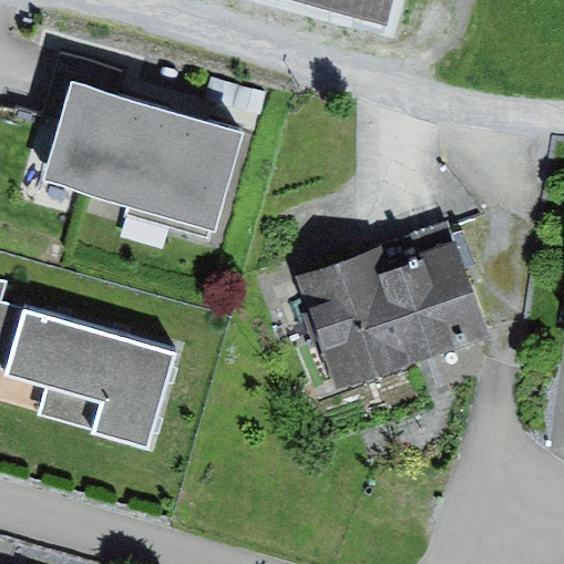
[(288,0),(383,26),(389,0),(288,0)]
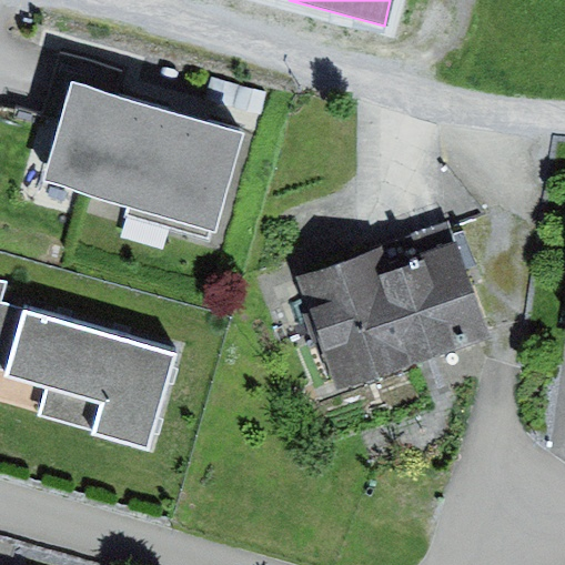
[(70,82),(113,94),(120,68),(59,51),(40,117),(59,122),(70,82)]
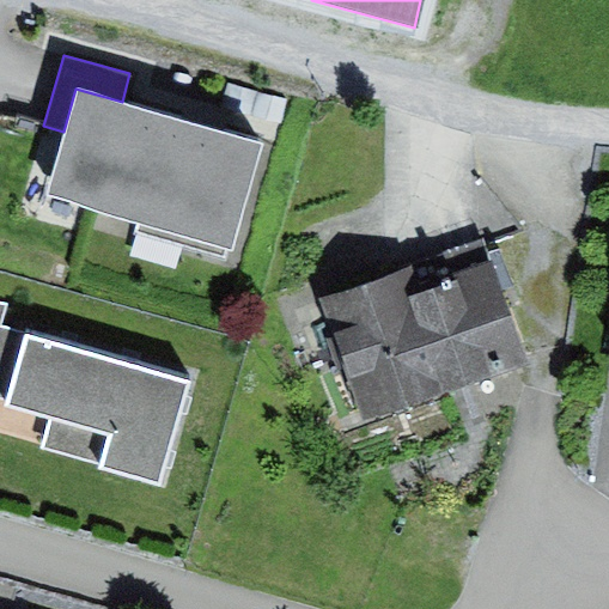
[(288,97),(225,81),(219,105),(282,122),(288,97)]
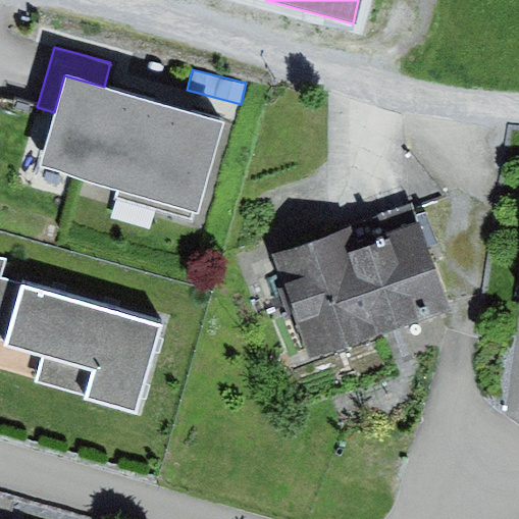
[(104,87),(64,75),(54,112),(39,165),(197,209),(222,119),(104,87)]
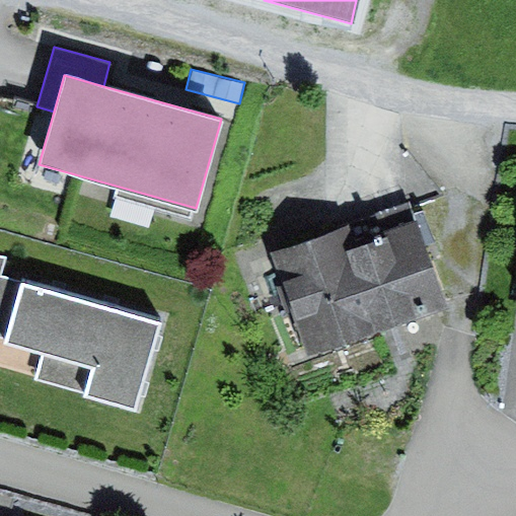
[(268,252),(305,357),(445,306),(408,202),(268,252)]
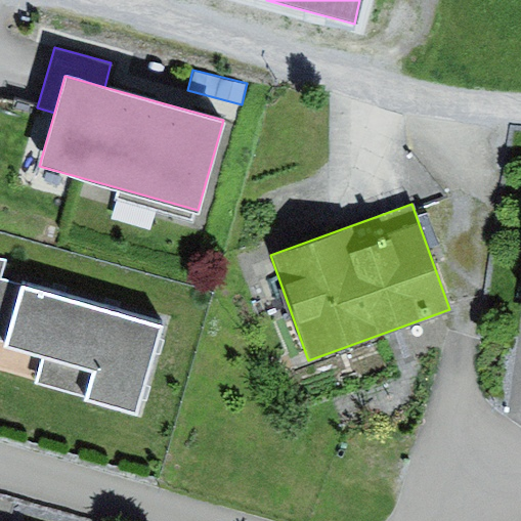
[(0,339),(4,340),(19,287),(0,281),(0,272),(4,257),(0,255),(0,339)]
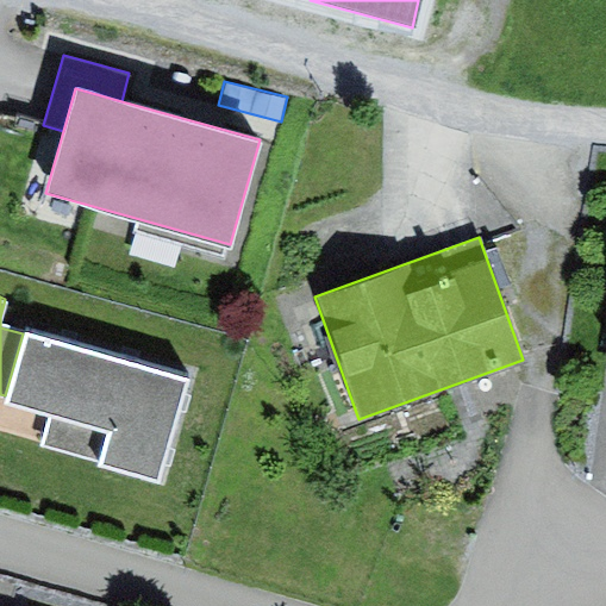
[(186,376),(23,333),(5,395),(4,401),(111,430),(102,463),(158,478),(186,376)]
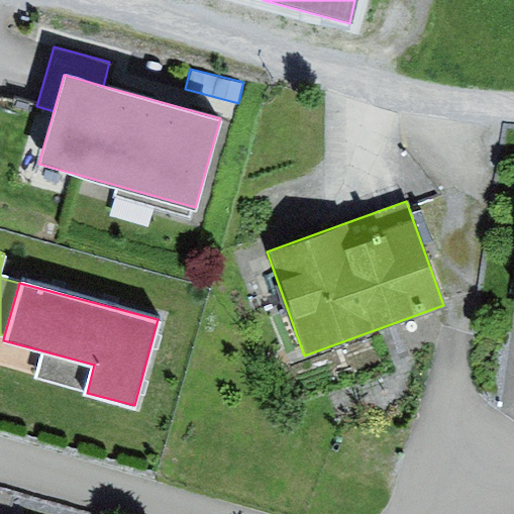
All buildings are outlined.
